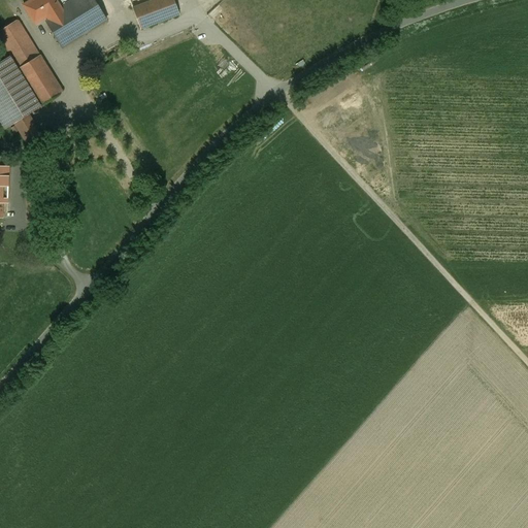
[(60,7),(55,0),(30,0),(23,5),(34,24),(45,17),(60,7)]
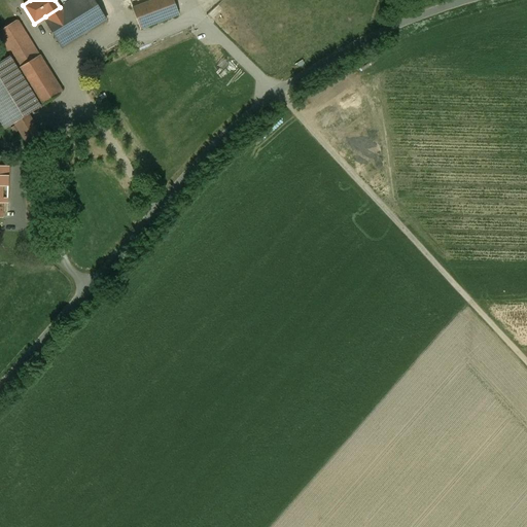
[(71,0),(61,6),(60,7),(45,16),(47,20),(46,21),(62,46),(106,20),(94,0),(71,0)]
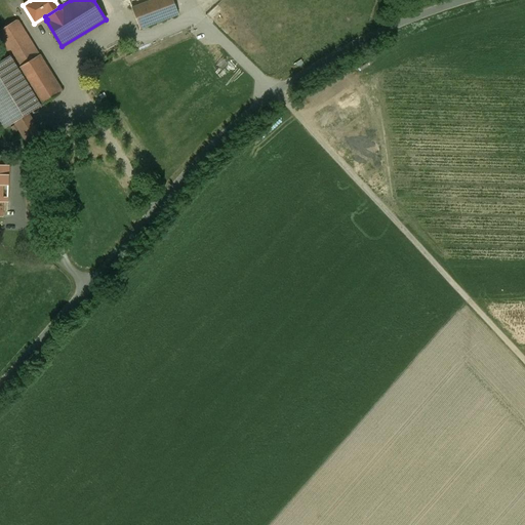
[(171,0),(153,0),(131,8),(139,29),(177,14),(171,0)]
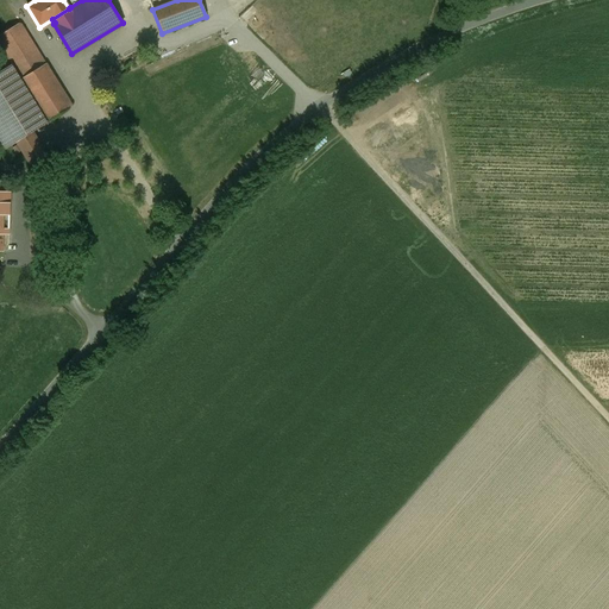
[(45,64),(19,24),(0,36),(0,45),(13,68),(20,80),(45,64)]
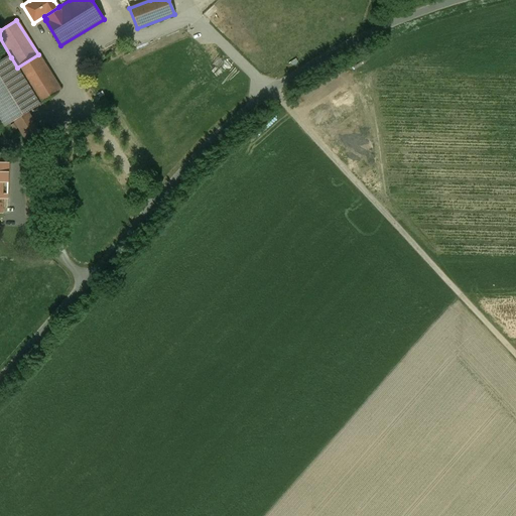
[(60,91),(38,54),(17,68),(18,68),(39,104),(60,91)]
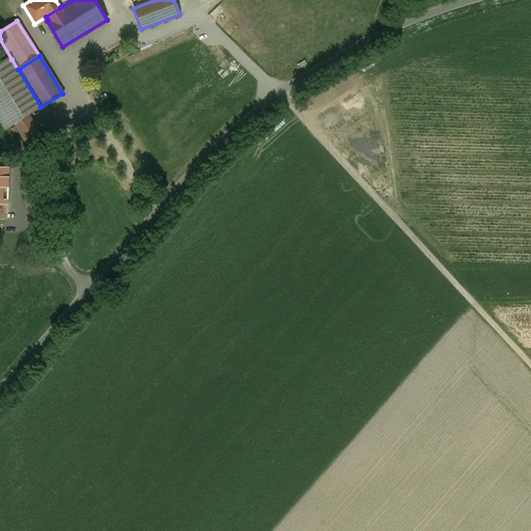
[(18,70),(11,59),(0,65),(0,120),(4,129),(5,130),(14,123),(28,115),(40,107),(19,70),(18,70)]
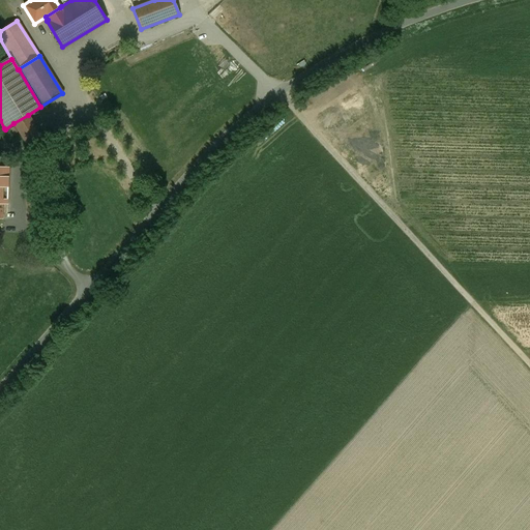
[(28,115),(13,123),(31,152),(46,143),(28,115)]
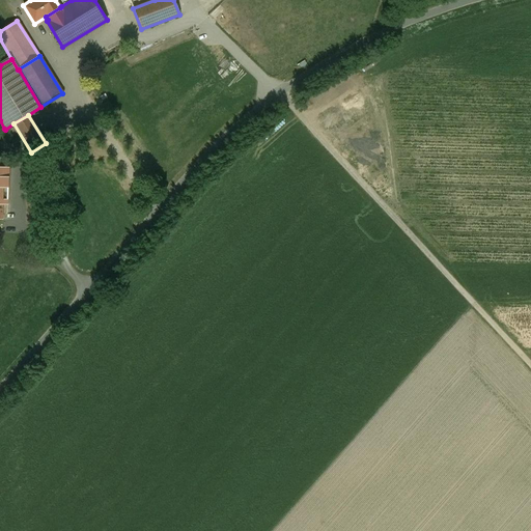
[(8,168),(0,167),(0,219),(2,220),(2,200),(7,201),(8,168)]
